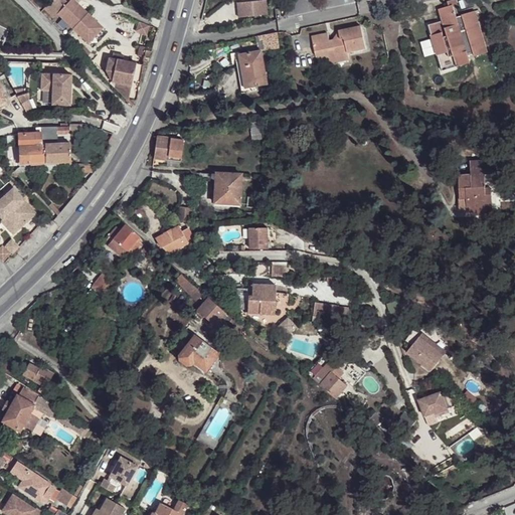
[(63,0),(50,0),(42,9),(52,18),(56,14),(72,29),(88,43),(103,28),(87,13),(72,0),(69,0),(67,3),(63,0)]
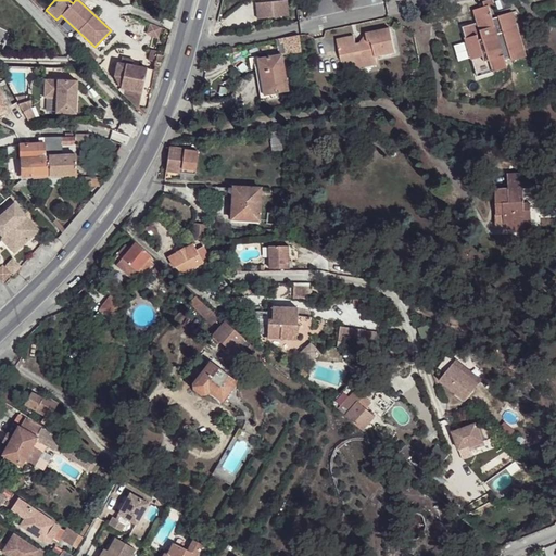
[(478,20),(463,24),(478,75),(508,66),(504,53),(510,51),(514,60),(527,55),(513,9),(492,15),(488,3),(474,8),(478,20)]
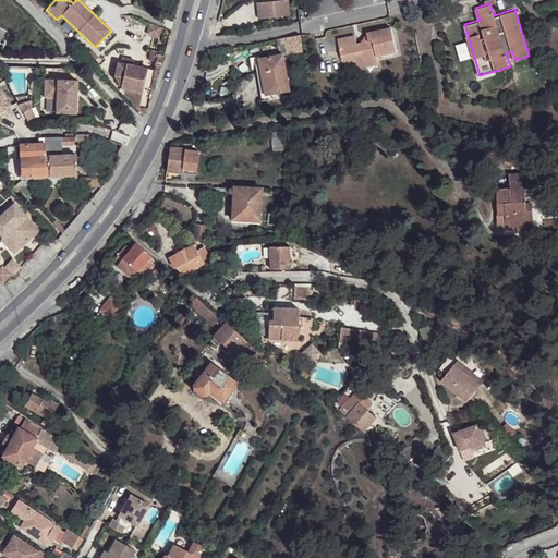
[(289,4),(258,7),(259,20),(289,19),(289,4)]
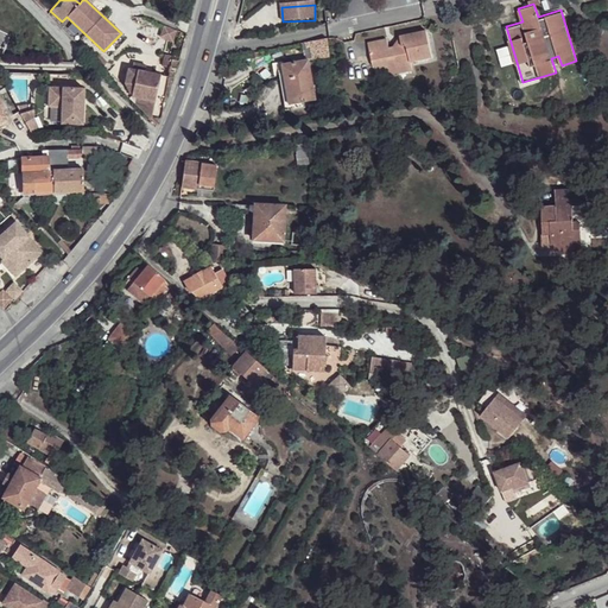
[(178,32),(165,26),(160,36),(173,42),(178,32)]
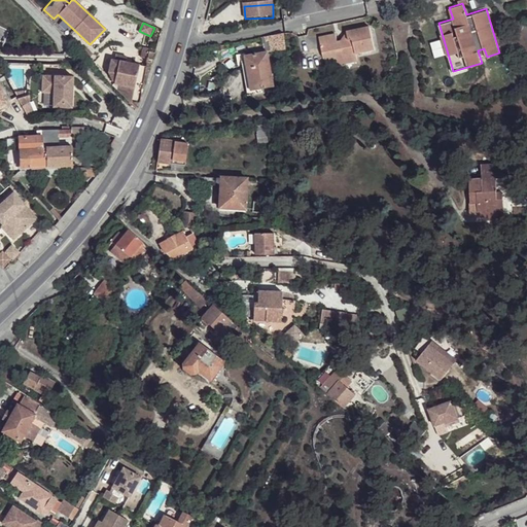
[(371,27),(346,31),(348,39),(344,40),(340,41),(336,41),(335,33),(318,36),(321,53),(332,50),(332,55),(334,60),(335,65),(354,62),(353,54),(374,50),(371,27)]
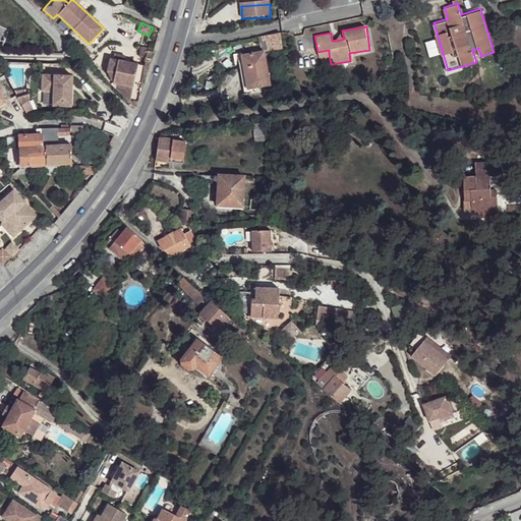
[(264,35),(261,36),(263,50),(263,51),(280,47),(279,32),(264,35)]
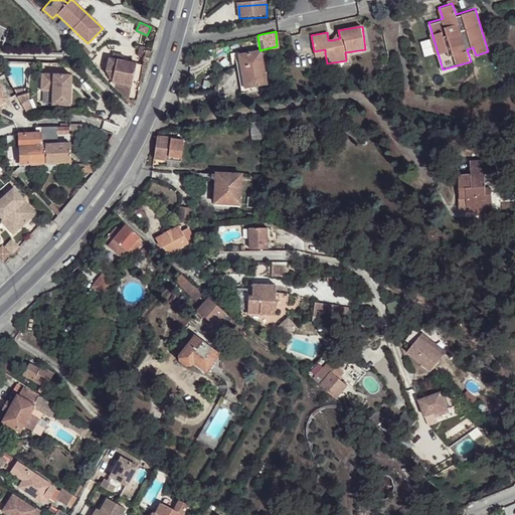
[(83,45),(79,50),(87,57),(91,53),(83,45)]
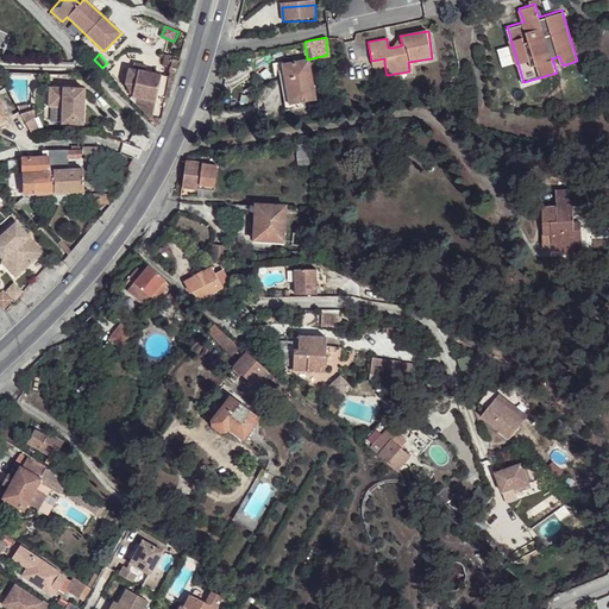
[(283,73),(288,104),(303,101),(314,99),(307,60),(307,58),(282,62),(281,63),(283,73)]
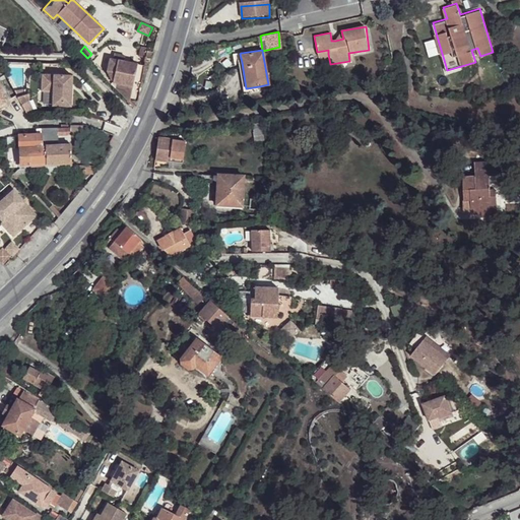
[(322,59),(330,64),(329,59),(328,54),(328,50),(317,52),(318,56),(322,59)]
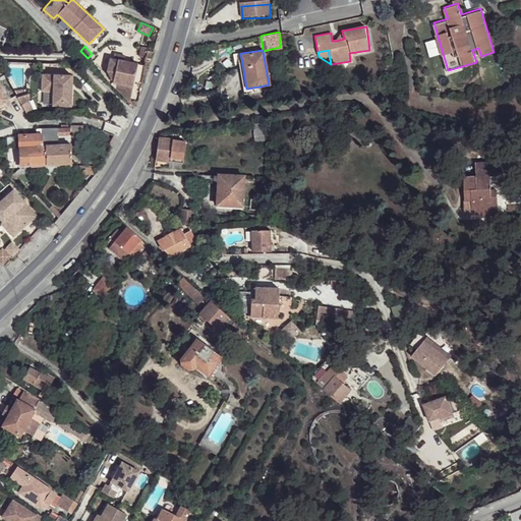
[(113,79),(117,60),(111,58),(108,75),(113,79)]
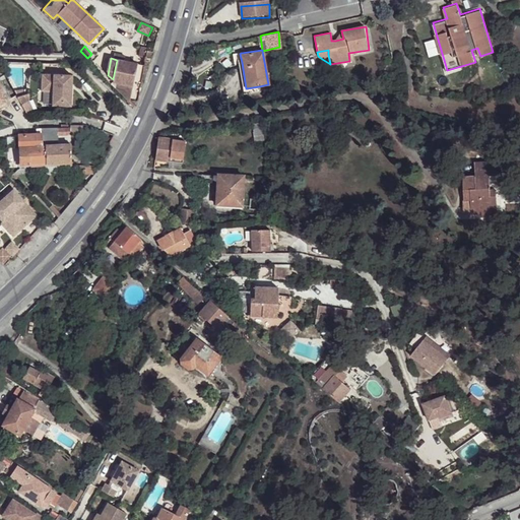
[(117,83),(115,88),(129,101),(137,65),(117,60),(113,79),(112,81),(117,83)]
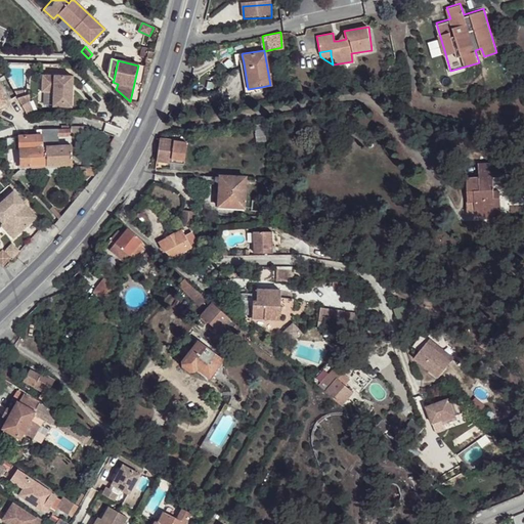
[(245,94),(248,89),(244,62),(239,63),(245,94)]
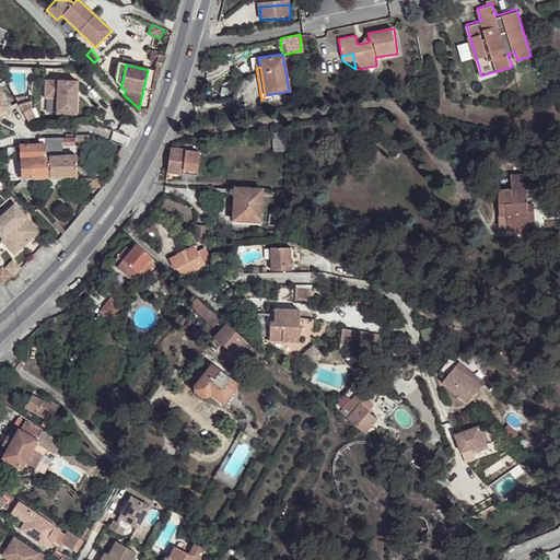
[(74,112),(76,78),(42,78),(42,96),(54,96),(55,112),(74,112)]
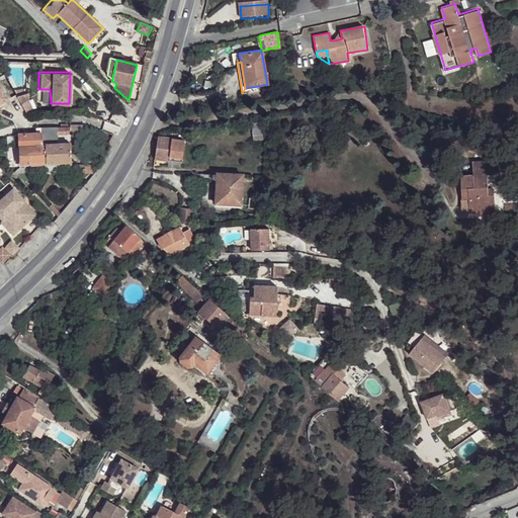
[(0,104),(8,100),(0,85),(0,104)]
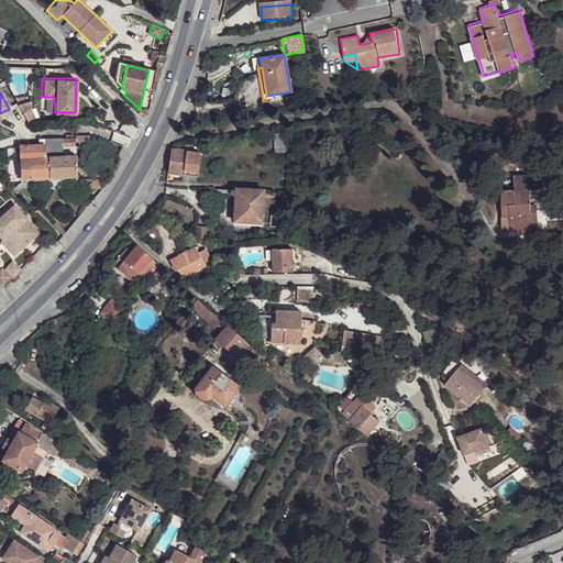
[(28,99),(18,105),(30,124),(36,120),(30,107),(28,99)]
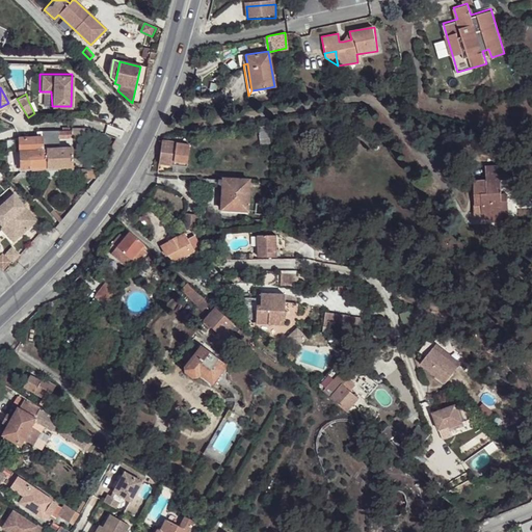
[(270,142),(266,124),(257,125),(260,144),(270,142)]
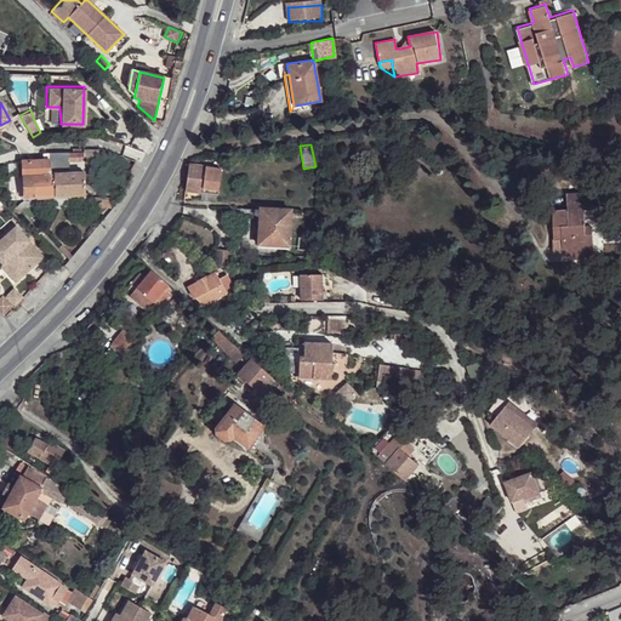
[(52,194),(51,183),(51,175),(51,172),(47,172),(47,161),(52,161),(52,153),(49,153),(43,154),(43,159),(22,160),(22,175),(22,194),(34,194),(52,194)]
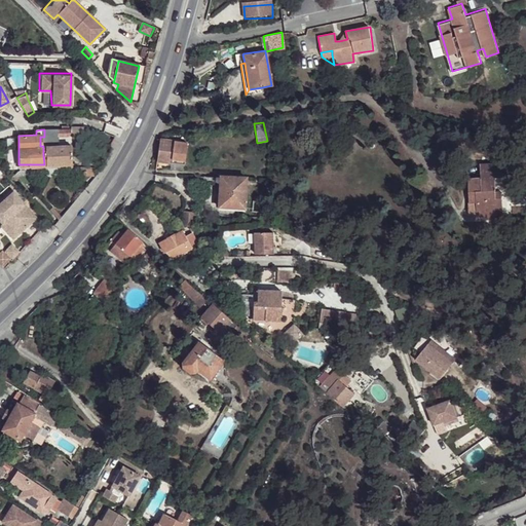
[(55,137),(46,137),(46,139),(44,139),(44,146),(55,146),(55,137)]
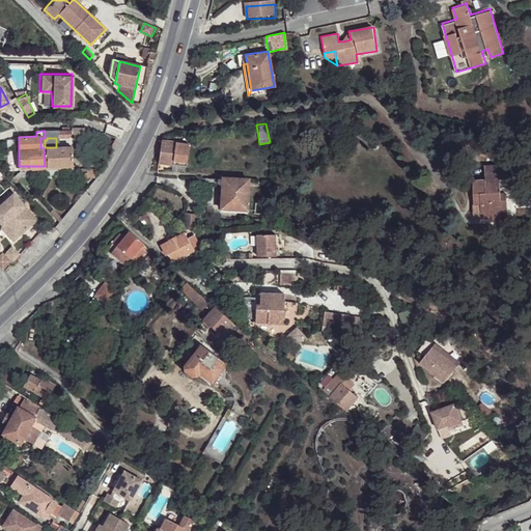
[(193,145),(162,140),(158,161),(188,167),(193,145)]
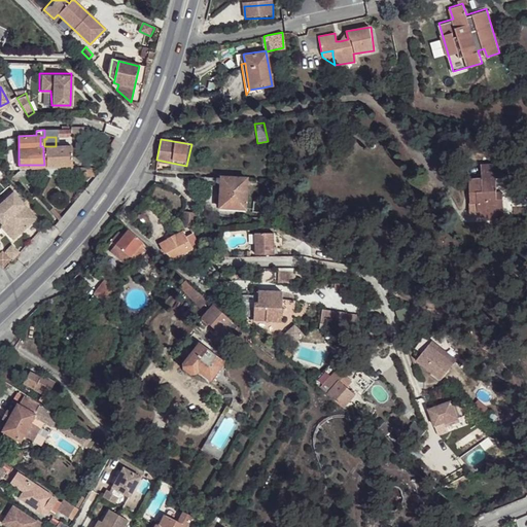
[(45,148),(45,165),(70,165),(70,140),(66,140),(66,146),(56,146),(44,146),(45,148)]
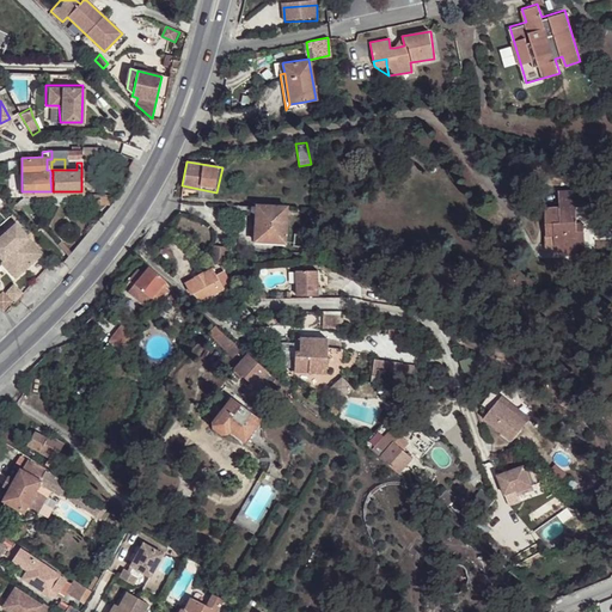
[(557,193),(558,209),(575,208),(589,207),(588,191),(557,193)]
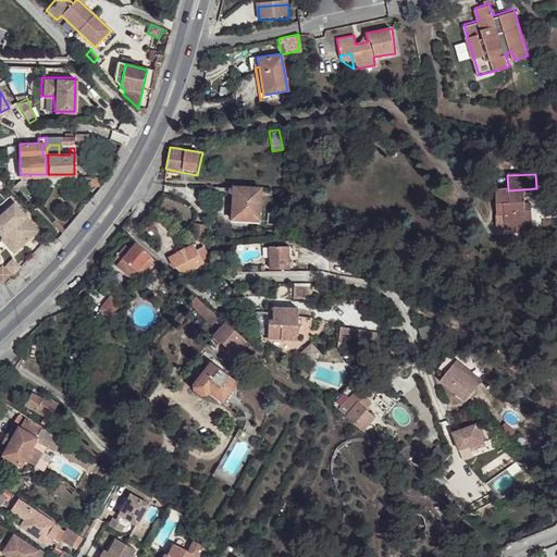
[(234,187),(234,192),(232,218),(259,220),(261,187),(234,186),(234,187)]
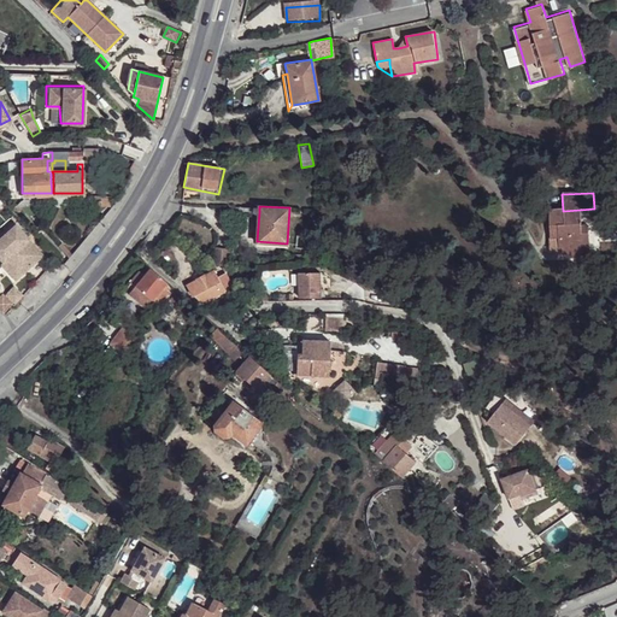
[(582,247),(581,228),(580,210),(563,211),(564,227),(548,228),(550,240),(559,240),(559,256),(571,256),(571,259),(583,259),(582,247)]
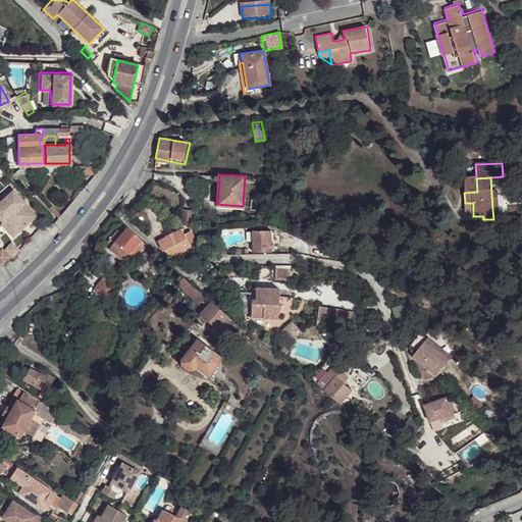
[(464,179),(464,193),(477,192),(476,178),(464,179)]
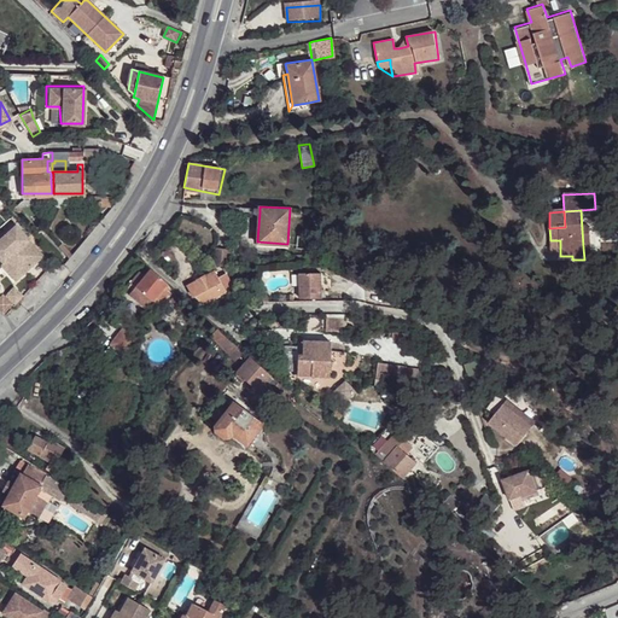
[(17,223),(0,238),(0,256),(5,262),(7,260),(22,275),(45,254),(17,223)]
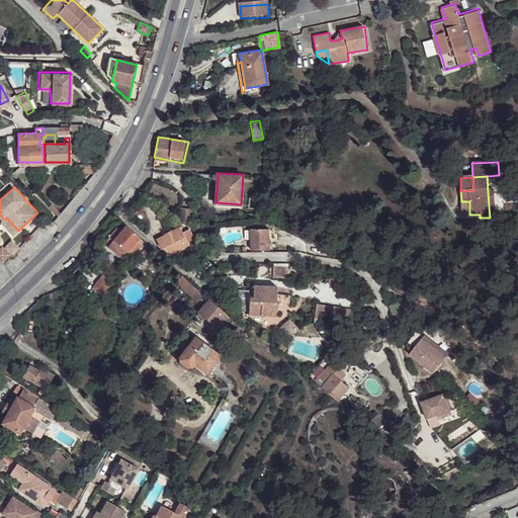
[(179,224),(190,223),(190,209),(180,208),(179,224)]
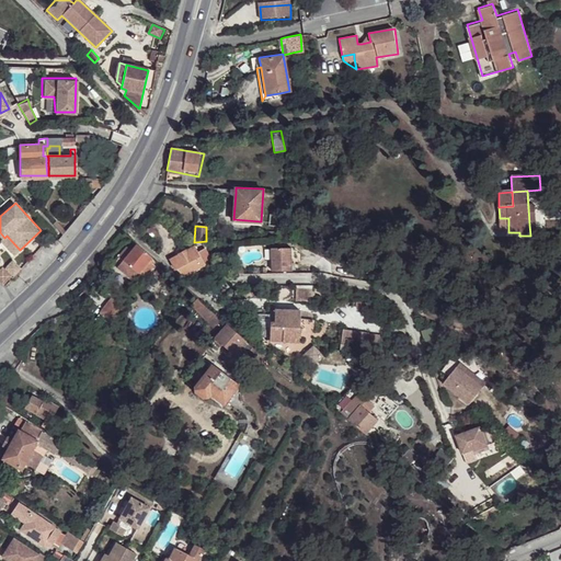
[(15,253),(20,250),(7,236),(4,238),(2,239),(15,253)]
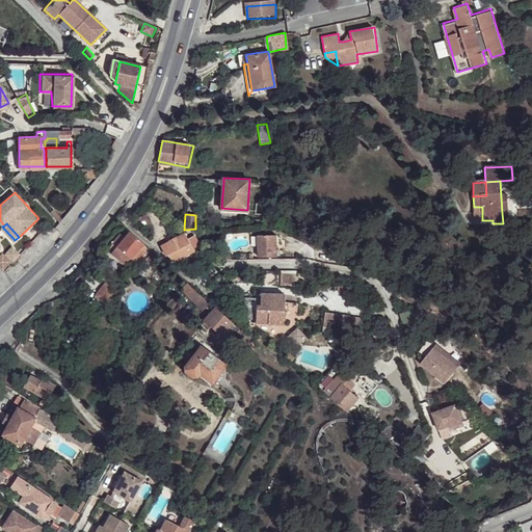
[(149,246),(129,230),(124,237),(118,233),(111,241),(120,248),(134,261),(135,263),(147,250),(145,249),(149,246)]
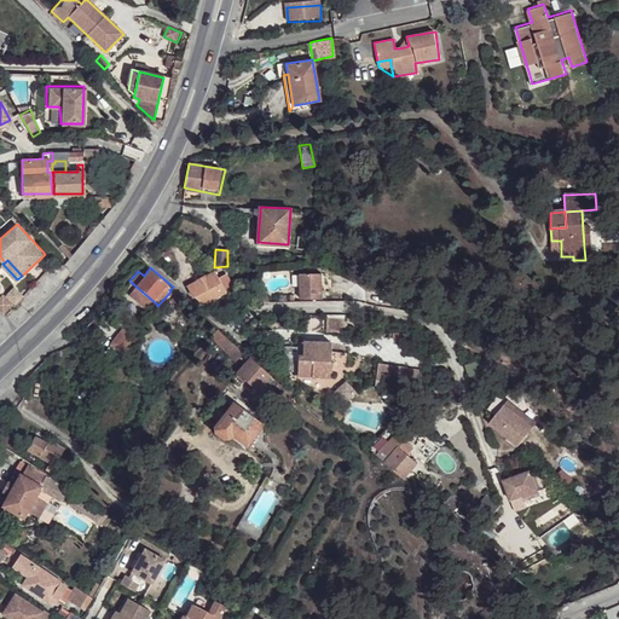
[(189,285),(192,295),(204,305),(225,291),(215,272),(189,285)]
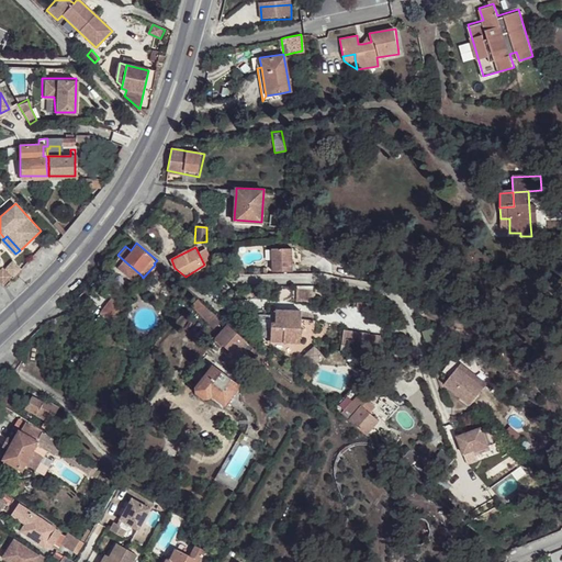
[(293,248),(274,248),(274,272),(293,271),(293,248)]
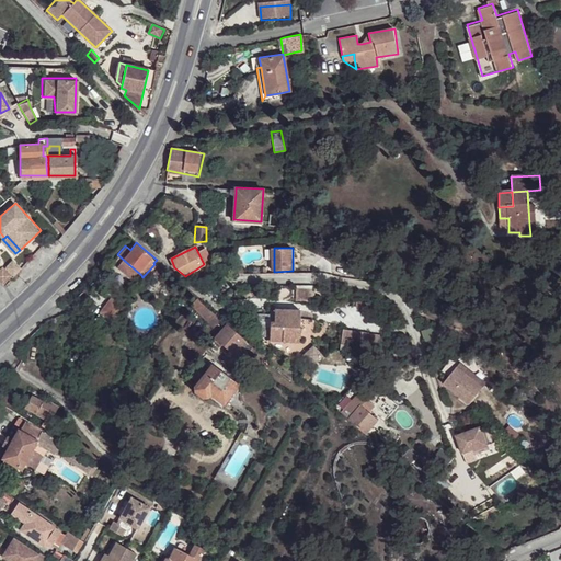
[(136,281),(141,275),(126,262),(121,267),(136,281)]
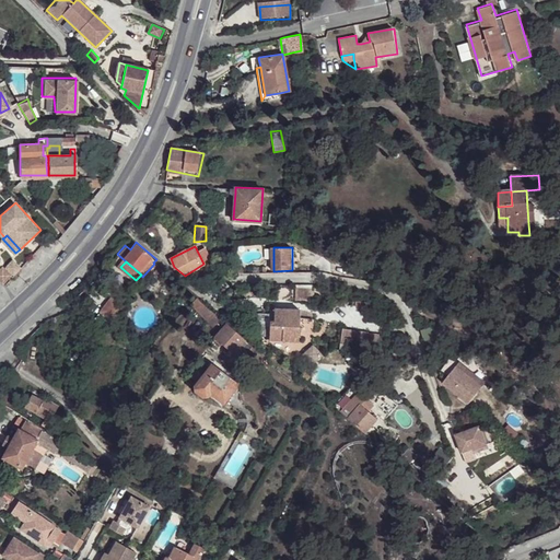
[(295,288),(294,299),(311,300),(311,289),(295,288)]
